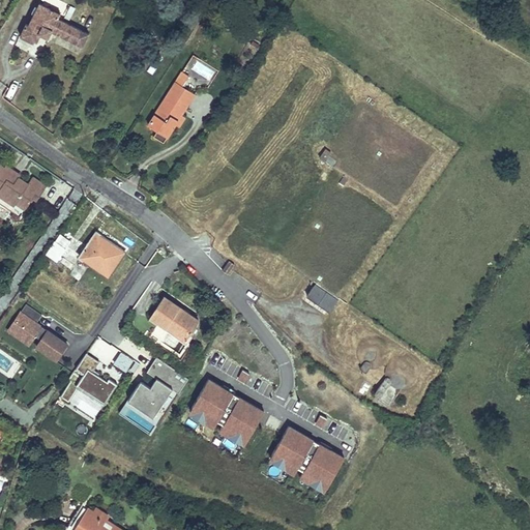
[(36,10),(32,8),(26,21),(30,23),(36,10)]
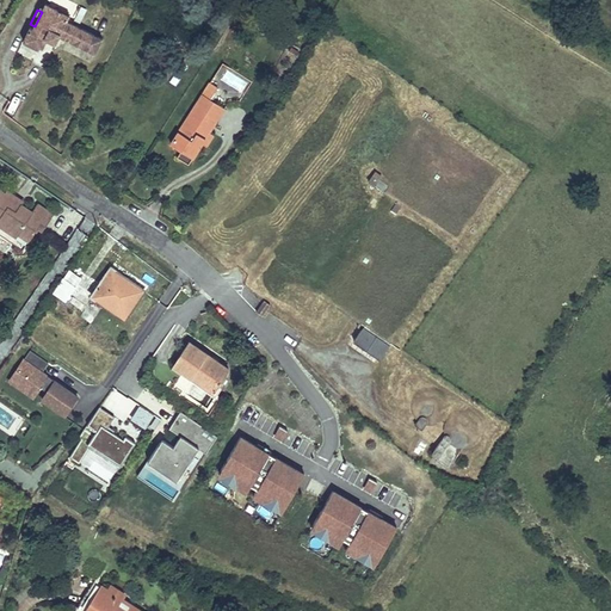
[(78,53),(92,60),(100,44),(63,28),(66,22),(42,12),(35,26),(30,36),(28,35),(20,49),(36,56),(37,54),(41,55),(44,47),(53,50),(56,43),(73,50),(74,48),(79,50),(78,53)]
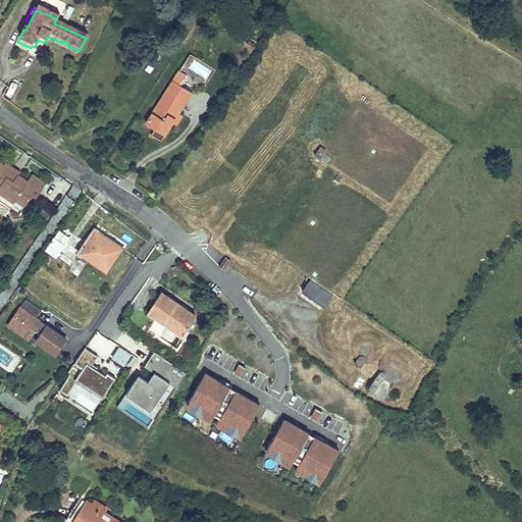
[(177,48),(171,64),(181,68),(188,52),(177,48)]
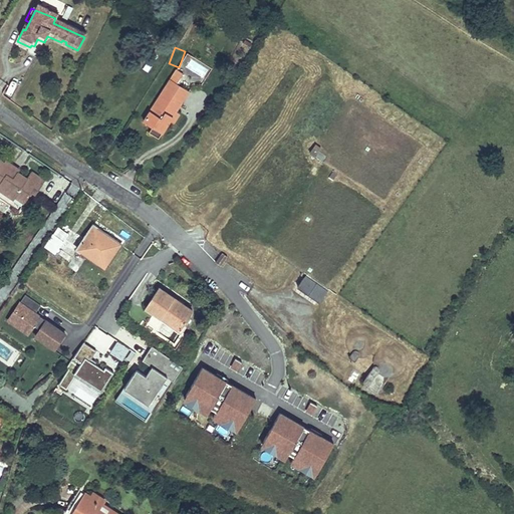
[(174,67),(170,78),(177,81),(182,71),(174,67)]
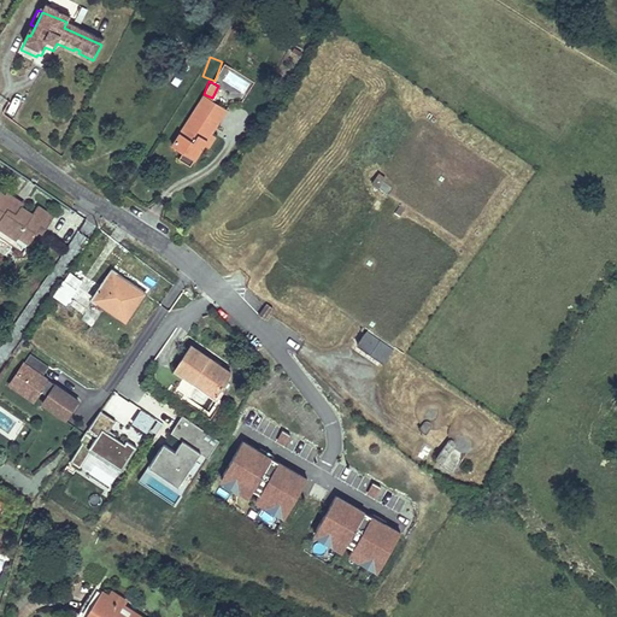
[(204,101),(195,113),(216,128),(224,116),(204,101)]
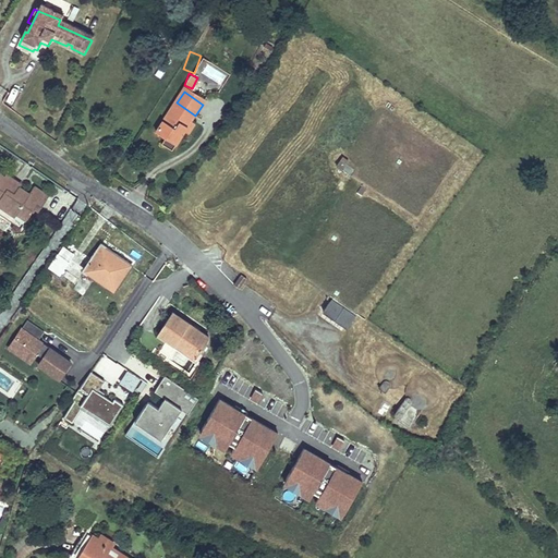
[(462,157),(379,101),(363,126),(446,181),(462,157)]
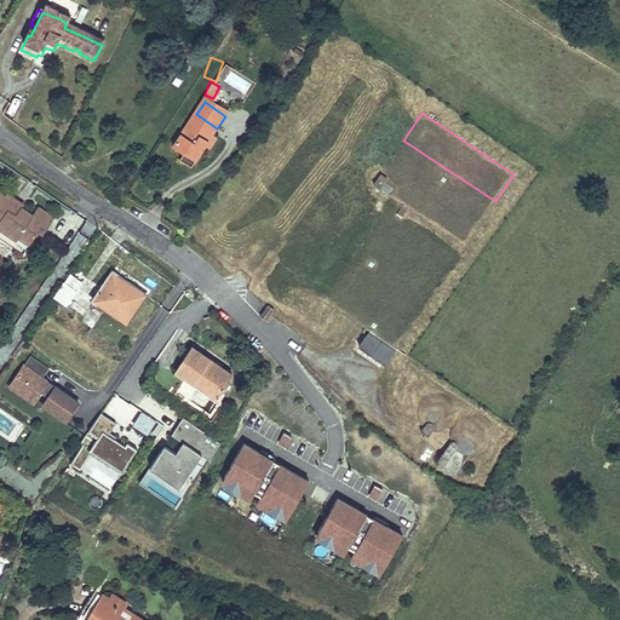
[(217,128),(196,114),(172,150),(183,158),(194,165),(200,155),(211,139),(217,128)]
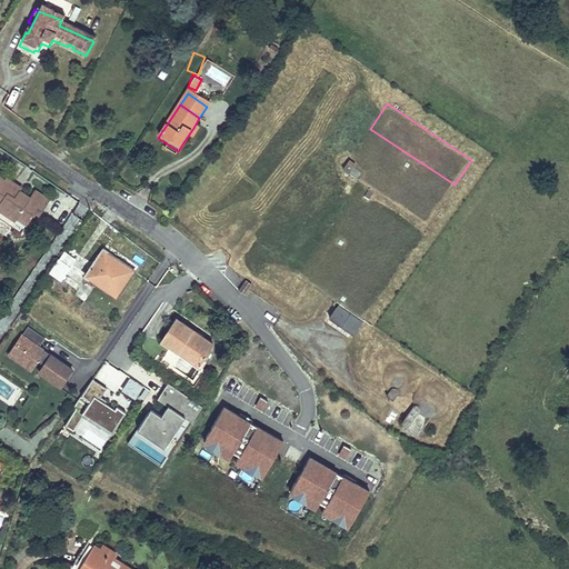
[(199,132),(193,128),(183,142),(190,147),(199,132)]
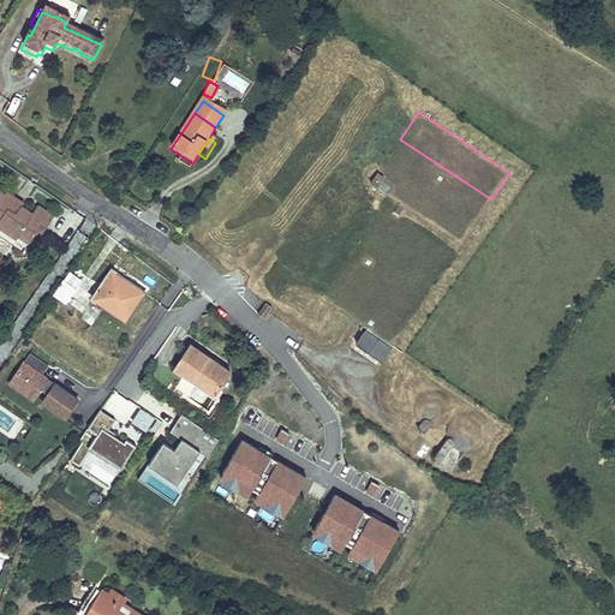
[(491,199),(400,139),(371,183),(388,195),(320,296),(366,328),(356,344),(383,362),(491,199)]
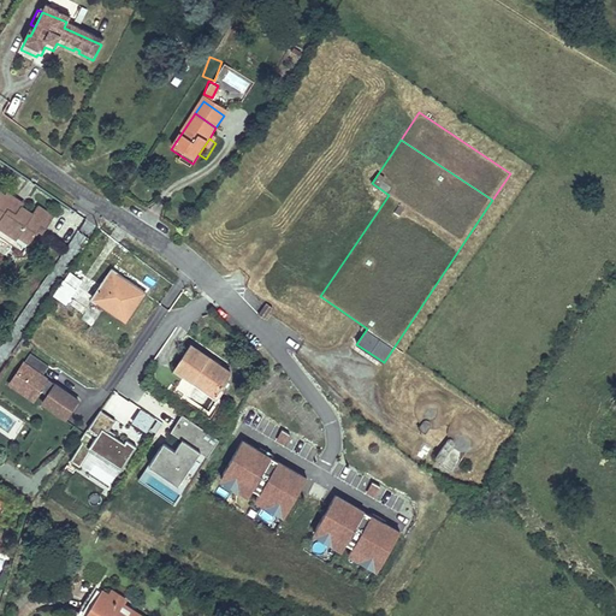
[(193,164),(182,157),(175,167),(185,175),(193,164)]
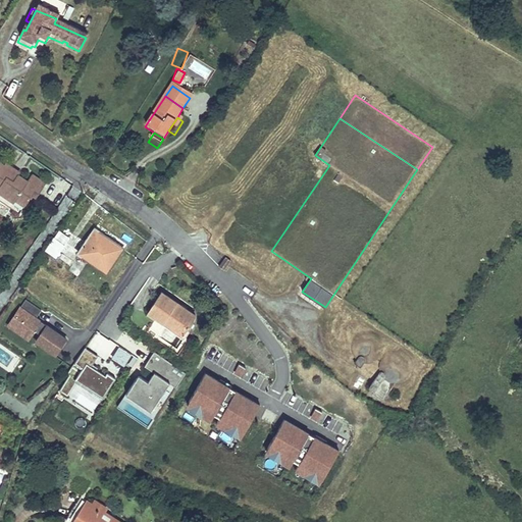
[(0,162),(0,199),(19,213),(30,199),(31,200),(34,196),(33,195),(33,194),(37,197),(45,185),(32,175),(28,181),(18,175),(17,176),(11,172),(13,167),(6,163),(5,165),(0,162)]
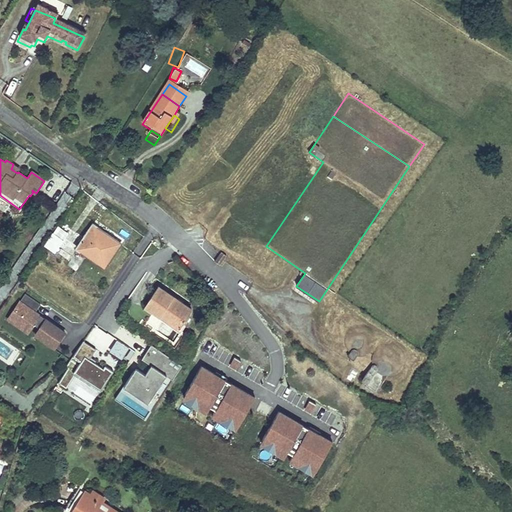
[(20,169),(13,164),(11,169),(17,173),(18,172),(20,169)]
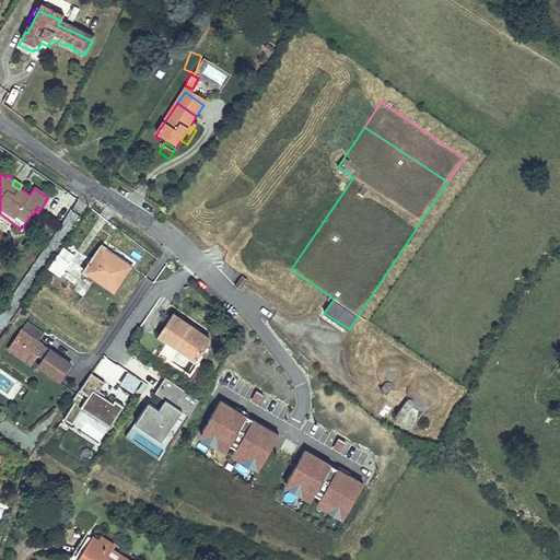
[(111,254),(100,247),(83,271),(97,281),(101,277),(117,287),(132,266),(112,252),(111,254)]
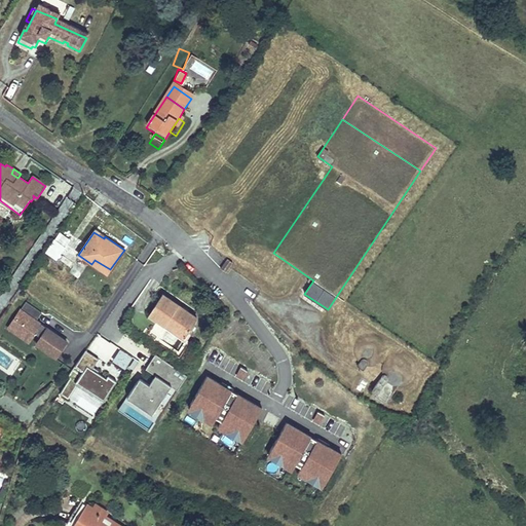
[(64,247),(54,240),(46,252),(55,259),(64,247)]
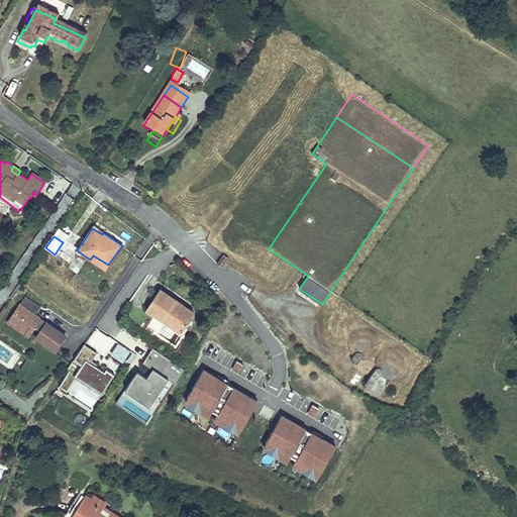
[(229,259),(224,254),(217,264),(222,268),(229,259)]
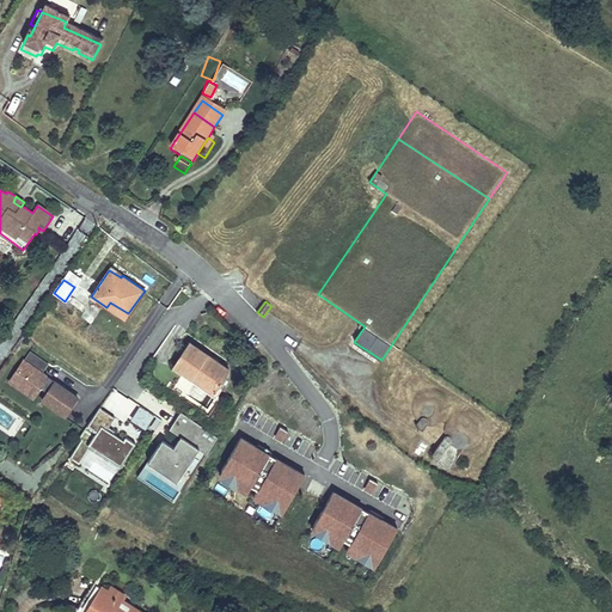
[(231,371),(190,344),(176,366),(193,378),(195,374),(216,391),(231,371)]
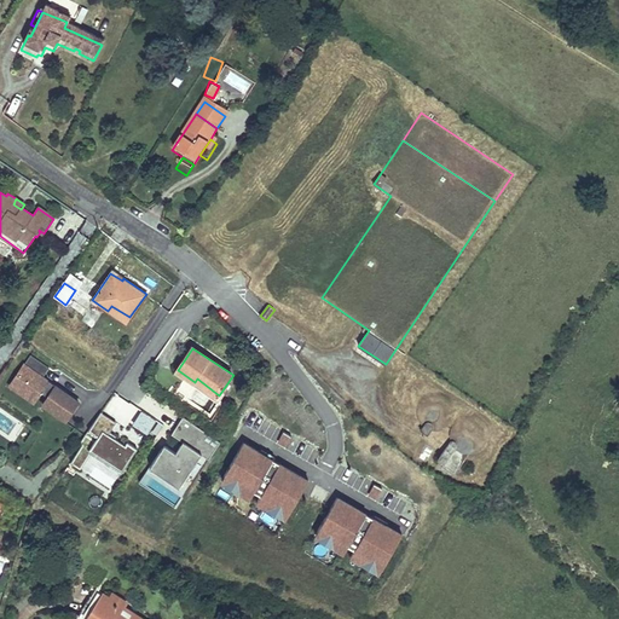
[(24,364),(44,375),(48,366),(29,356),(24,364)]
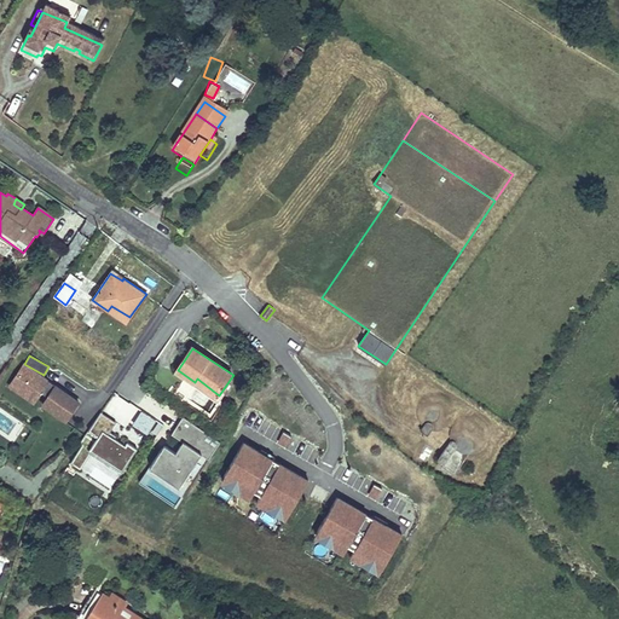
[(18,363),(6,386),(36,403),(36,404),(67,421),(80,397),(18,363)]
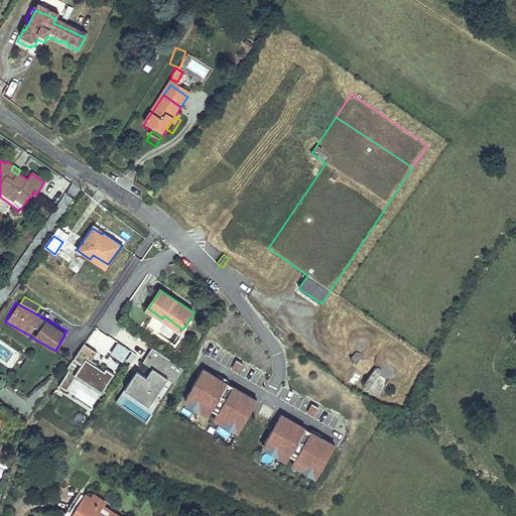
[(162,318),(148,308),(146,310),(179,333),(182,330),(164,315),(162,318)]
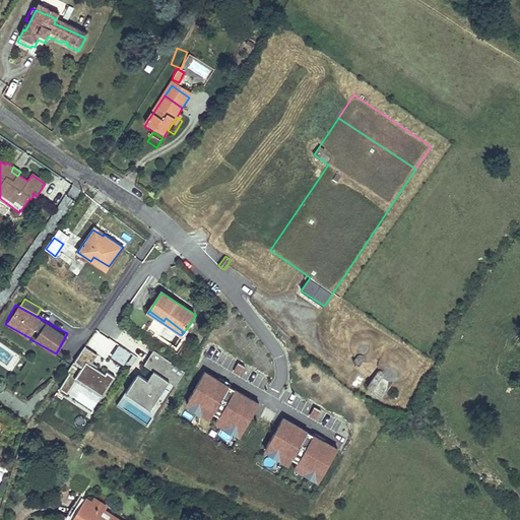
[(199,317),(196,315),(184,332),(181,335),(184,338),(199,317)]
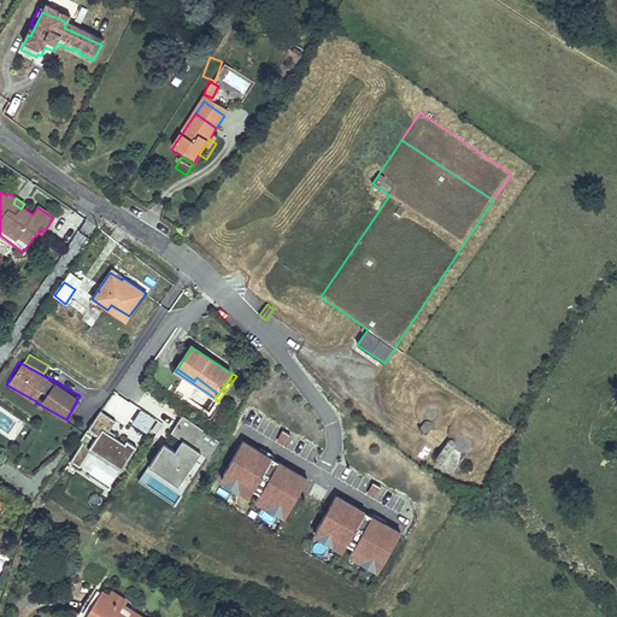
[(456,415),(454,416),(456,413),(456,410),(456,407),(456,405),(456,403),(454,400),(453,398),(452,395),(451,394),(448,392),(447,391),(445,389),(442,388),(440,388),(438,387),(435,387),(433,388),(430,388),(428,389),(425,391),(423,392),(421,394),(419,395),(418,398),(417,400),(416,403),(416,405),(416,407),(416,410),(416,412),(417,415),(418,417),(419,419),(421,422),(422,422),(418,427),(425,433),(430,427),(432,428),(434,428),(436,428),(440,428),(442,427),(445,425),(446,424),(448,423),(450,422),(450,423),(448,425),(448,428),(448,430),(448,433),(448,435),(450,438),(450,439),(436,457),(441,459),(439,463),(452,472),(468,451),(469,451),(471,451),(475,451),(477,450),(479,448),(481,446),(483,445),(485,442),(486,441),(487,439),(488,436),(488,434),(488,430),(488,428),(488,425),(487,423),(486,421),(485,419),(483,417),(481,415),(480,413),(477,412),(475,411),(472,411),(470,410),(468,410),(464,411),(462,411),(459,412),(457,413),(456,415)]
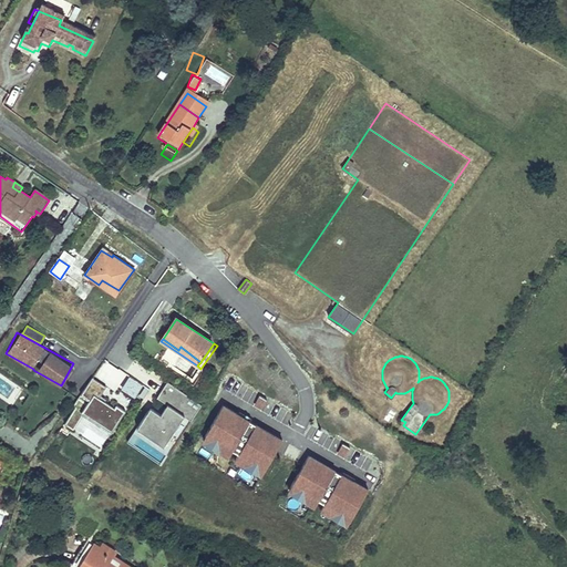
[(135,397),(143,383),(105,361),(96,374),(135,397)]
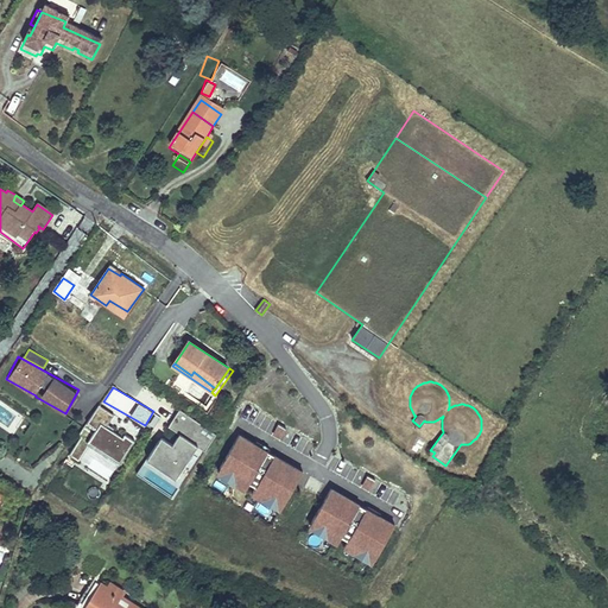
[(120,462),(133,439),(107,425),(113,413),(97,405),(86,424),(87,425),(70,454),(80,460),(89,443),(120,462)]
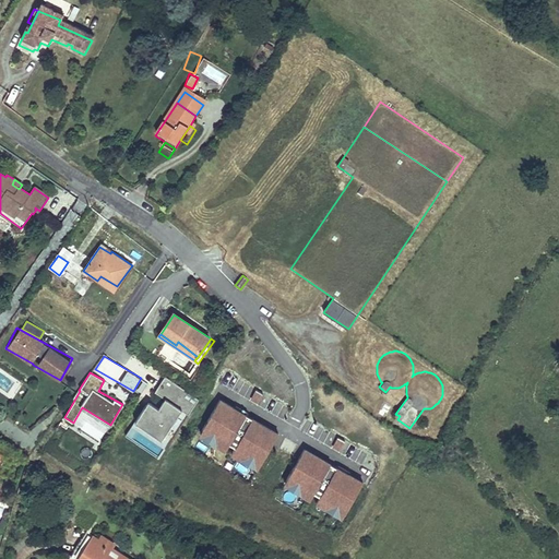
[(161,456),(198,396),(164,376),(153,392),(161,396),(155,404),(146,399),(125,433),(161,456)]
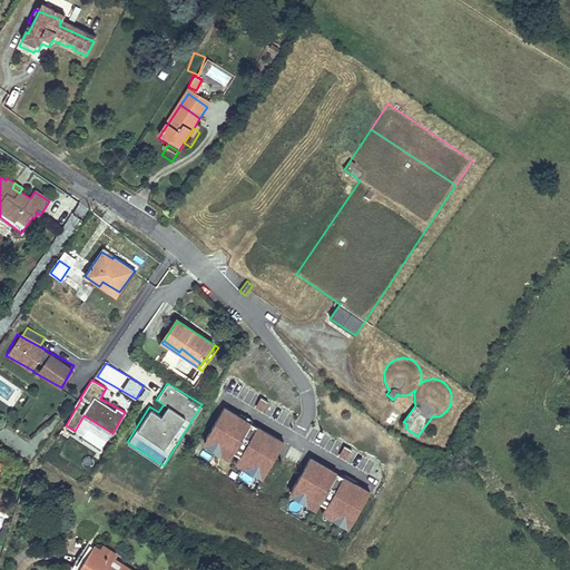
[(249,393),(244,403),(263,412),(267,402),(249,393)]
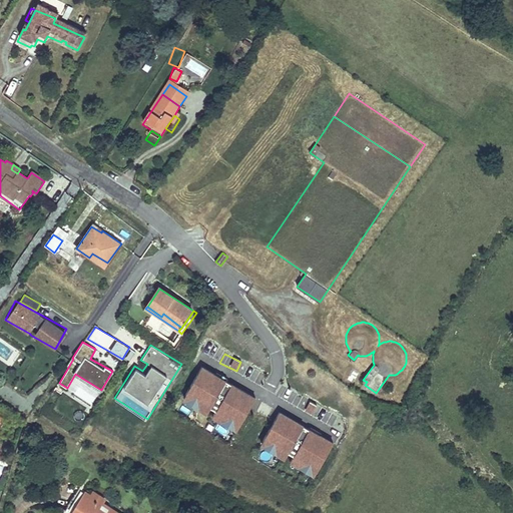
[(237,429),(255,394),(198,365),(180,400),(237,429)]
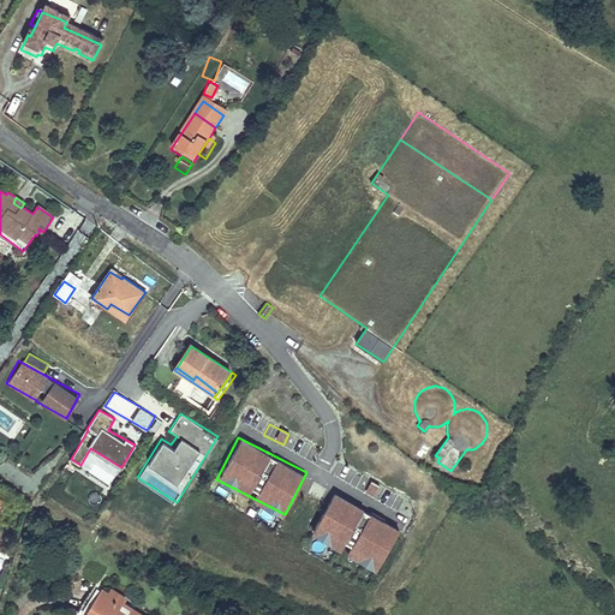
[(375,497),(377,485),(369,483),(365,494),(375,497)]
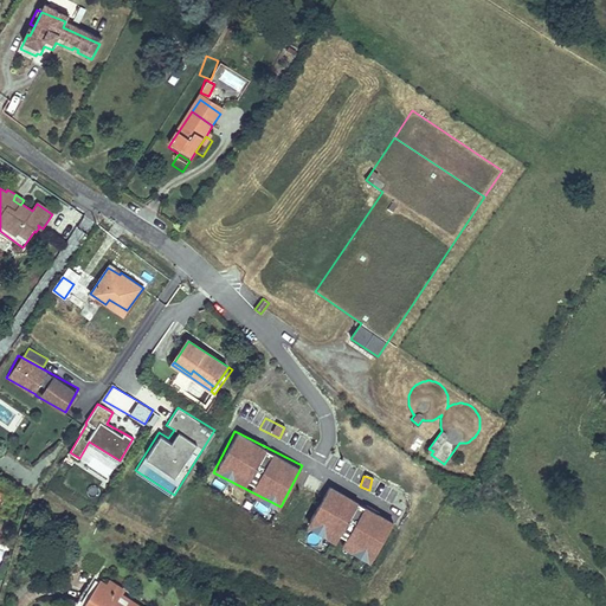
[(372,561),(394,519),(326,484),(304,526),(339,542),(337,543),(372,561)]
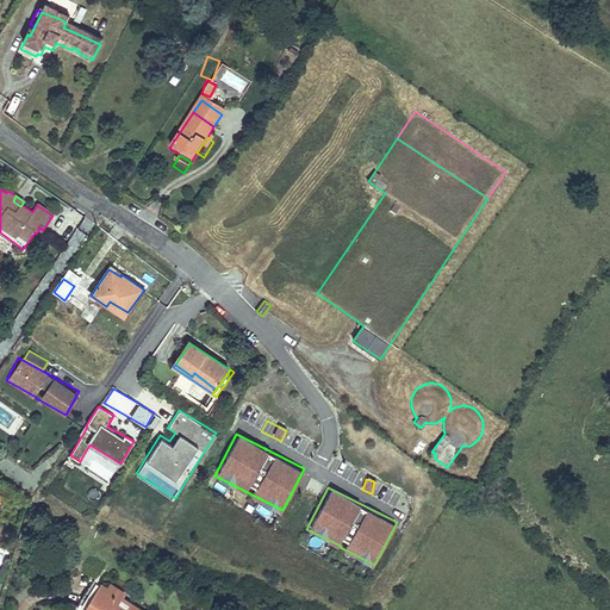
[(107,589),(93,579),(78,607),(82,609),(139,609),(132,605),(129,609),(125,609),(118,604),(124,595),(111,584),(107,589)]
